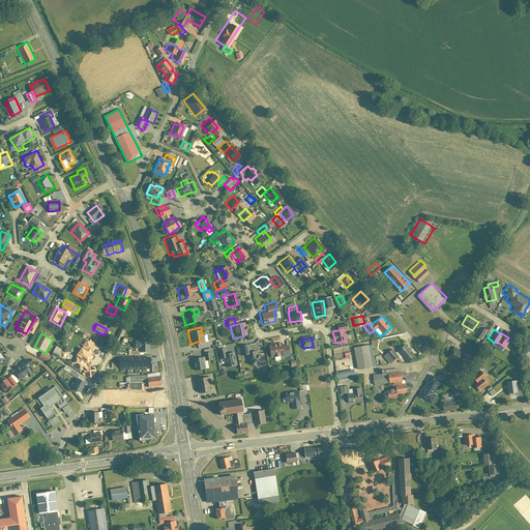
[(83,340),(79,346),(89,353),(93,347),(83,340)]
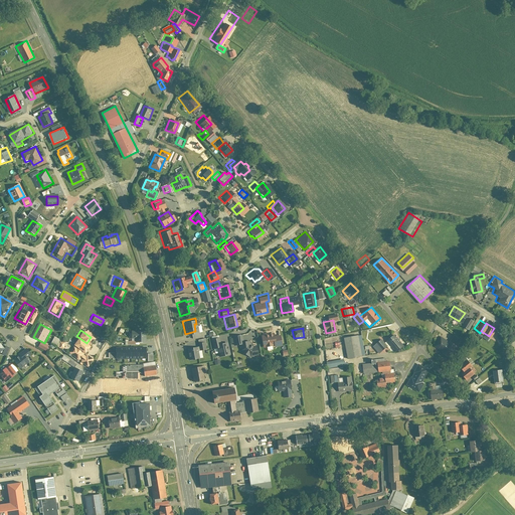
[(273,331),(259,333),(261,344),(272,343),(273,345),(281,344),(280,333),(273,334),(273,331)]
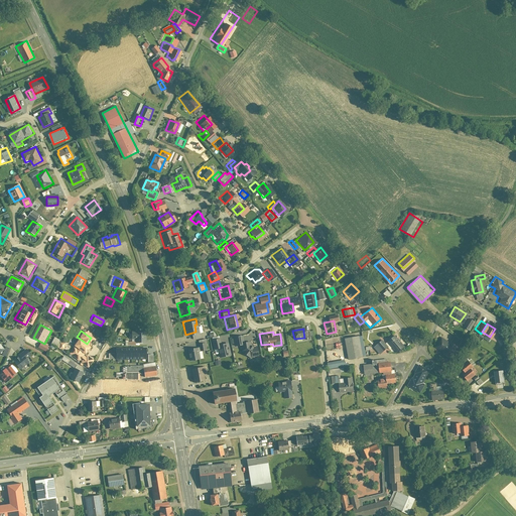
[(145,337),(146,337),(146,333),(132,333),(132,342),(136,342),(136,343),(145,343),(145,337)]
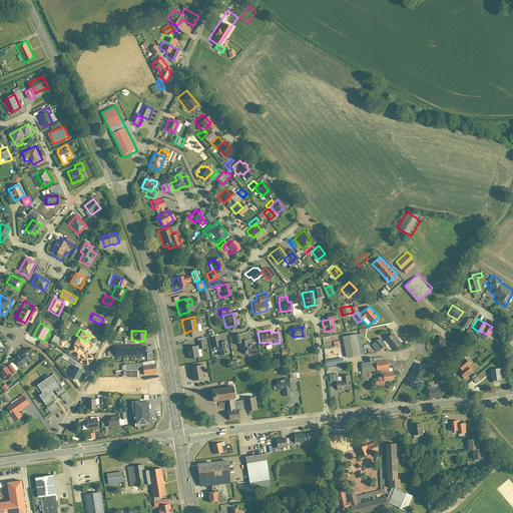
[(237,332),(229,333),(230,343),(237,342),(237,353),(245,353),(255,352),(254,341),(246,341),(246,338),(238,339),(237,332)]
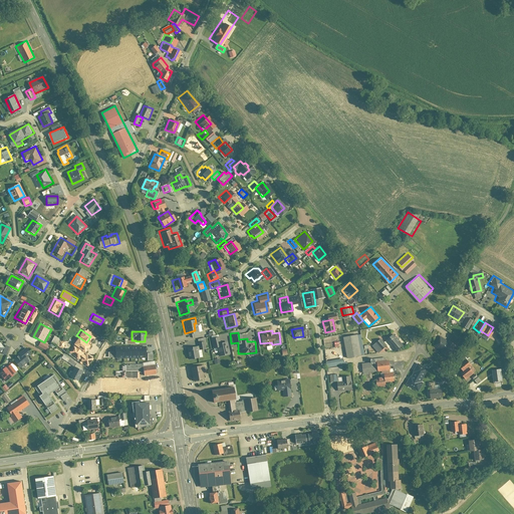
[(229,352),(226,338),(220,339),(219,333),(209,336),(211,346),(214,345),(216,355),(229,352)]
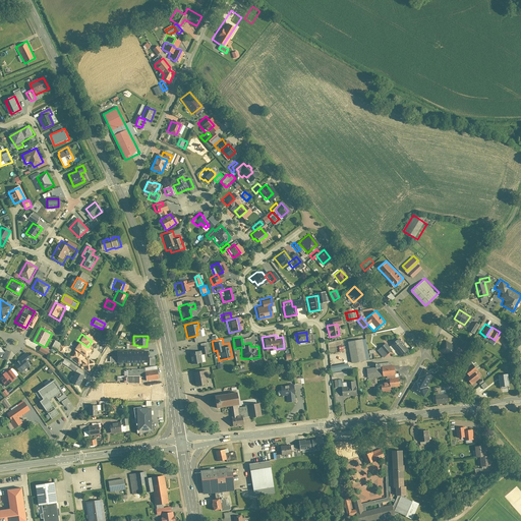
[(399,338),(391,344),(401,355),(409,349),(399,338)]
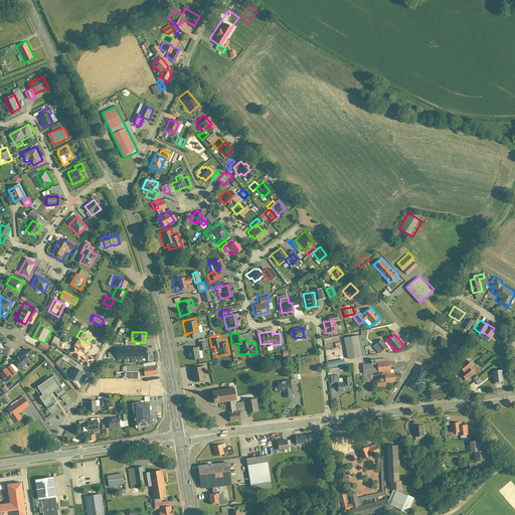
[(358,335),(344,338),(348,360),(362,357),(358,335)]
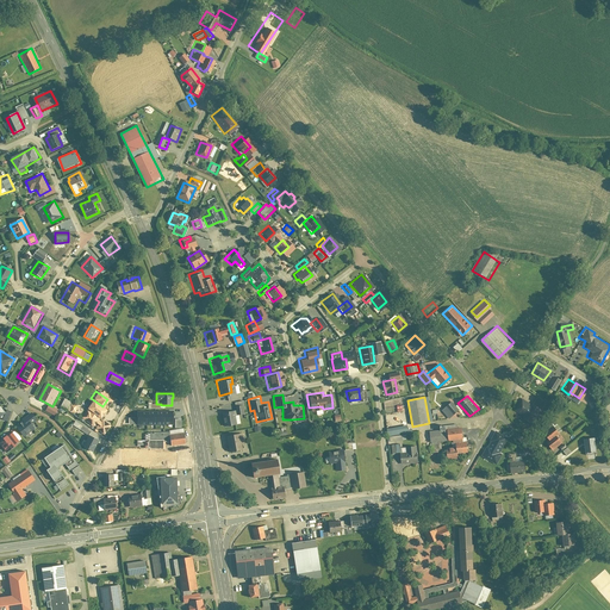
[(547,404),(537,398),(533,405),(541,411),(547,404)]
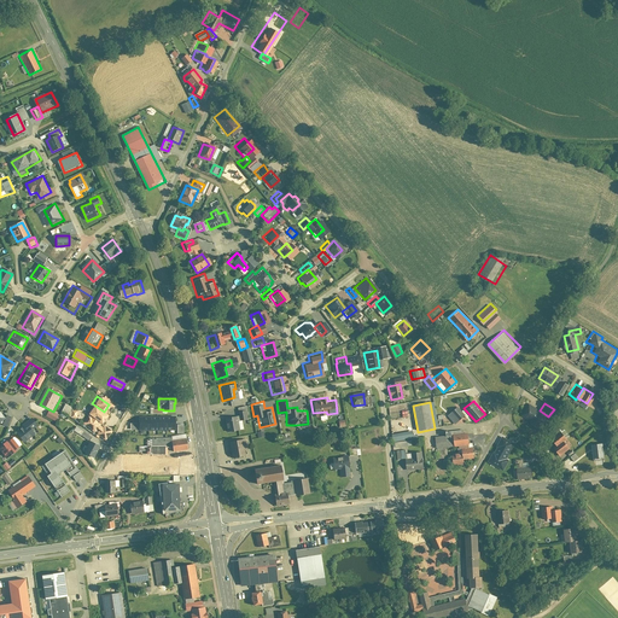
[(63,412),(70,415),(74,407),(66,404),(63,412)]
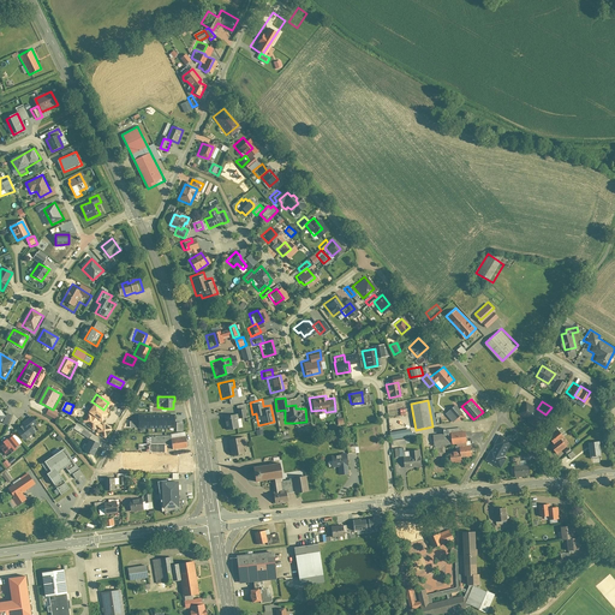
[(89,402),(77,419),(99,436),(106,427),(97,419),(102,413),(89,402)]
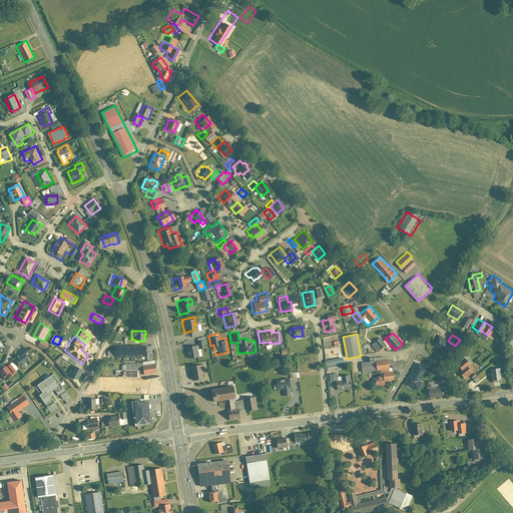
[(388,347),(391,345),(386,340),(384,341),(380,337),(375,342),(382,349),(386,345),(388,347)]
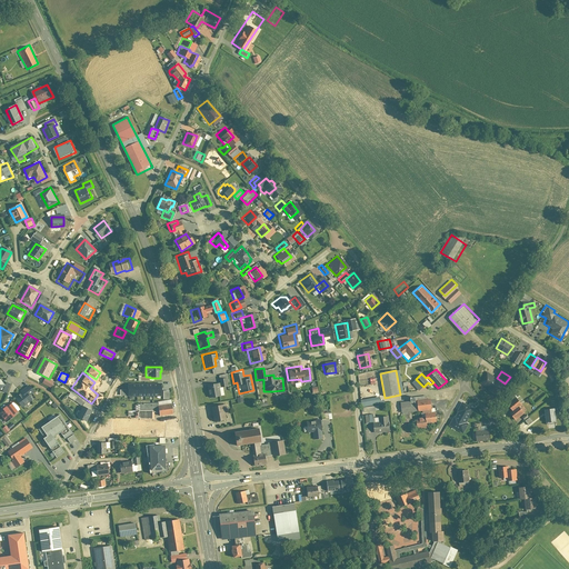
[(496,379),(488,373),(481,383),(488,389),(488,390),(497,396),(505,383),(497,378),(496,379)]
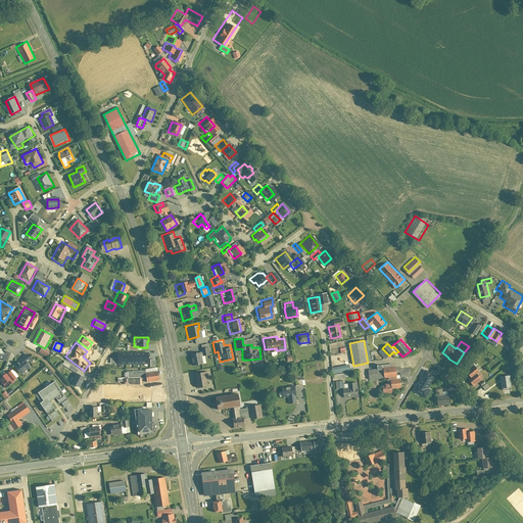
[(206,347),(201,348),(201,351),(199,352),(200,357),(208,354),(206,347)]
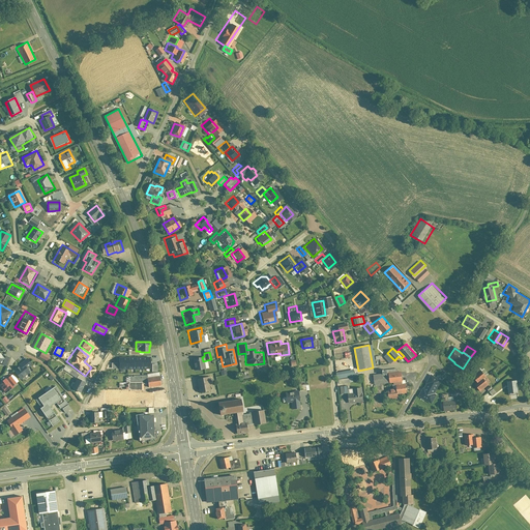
[(53,359),(43,353),(40,357),(50,363),(53,359)]
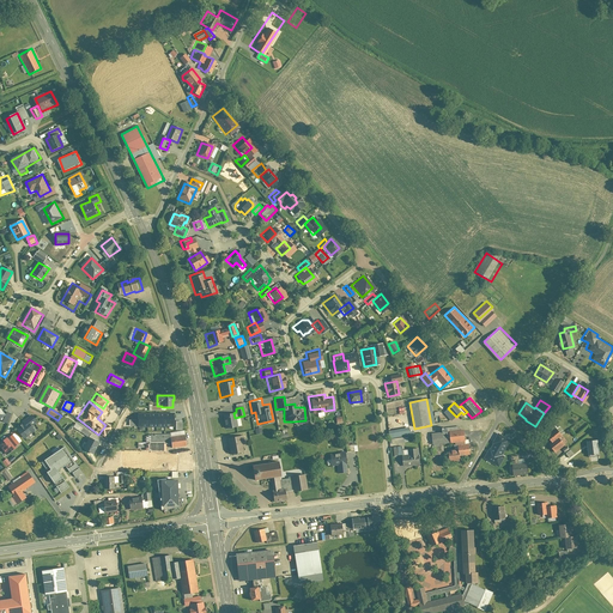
[(234,413),(223,416),(225,429),(237,426),(235,418),(234,413)]
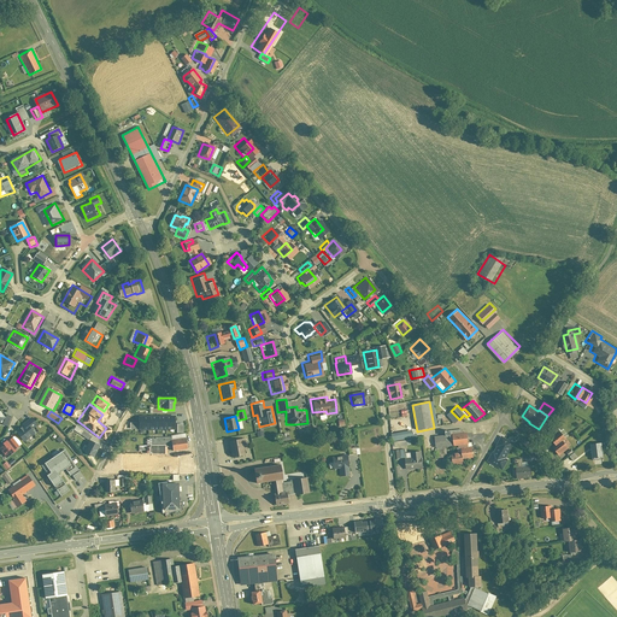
[(175,429),(175,417),(139,418),(139,423),(136,423),(136,430),(175,429)]
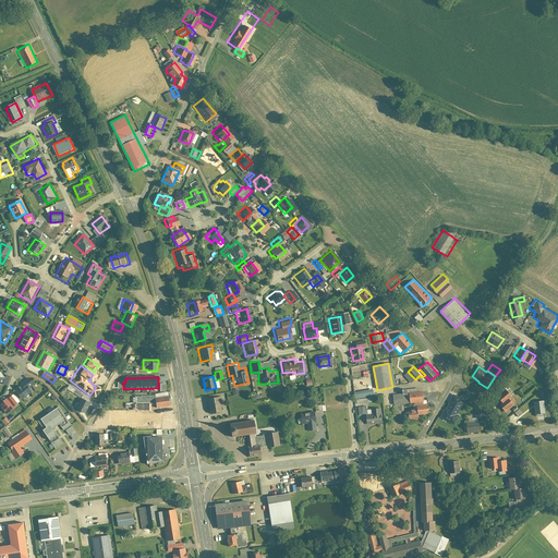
[(20,390),(15,393),(23,404),(33,397),(28,389),(34,386),(29,380),(19,388),(20,390)]
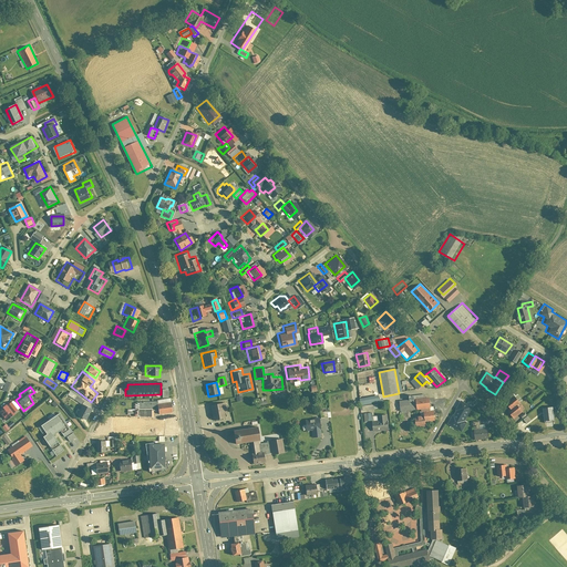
[(409,400),(400,401),(401,410),(424,408),(424,411),(431,411),(430,397),(414,399),(414,394),(409,395),(409,400)]
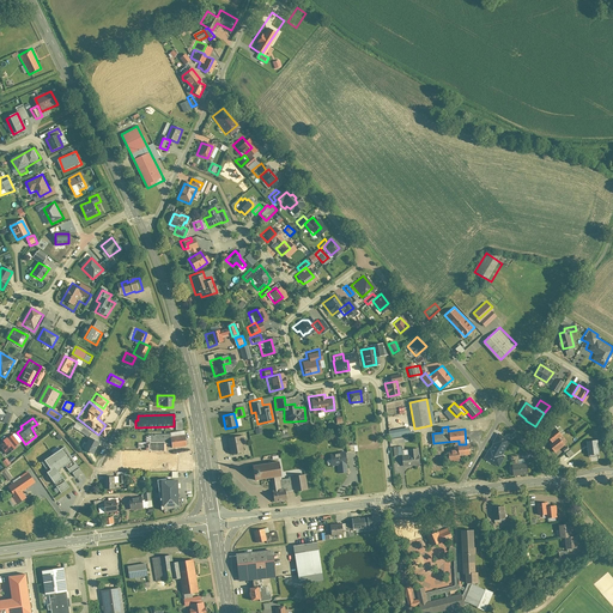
[(412,428),(390,431),(393,438),(413,435),(412,428)]
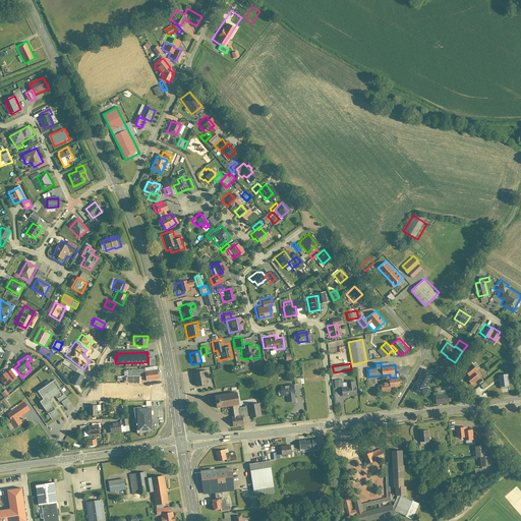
[(480,369),(475,363),(467,369),(472,375),(480,369)]
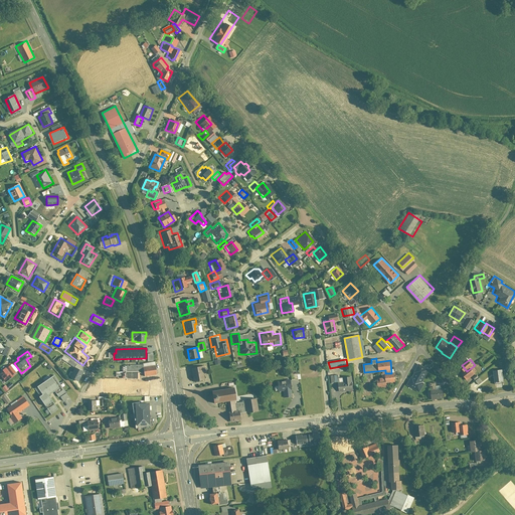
[(192,379),(202,377),(200,368),(203,367),(202,362),(189,364),(192,379)]
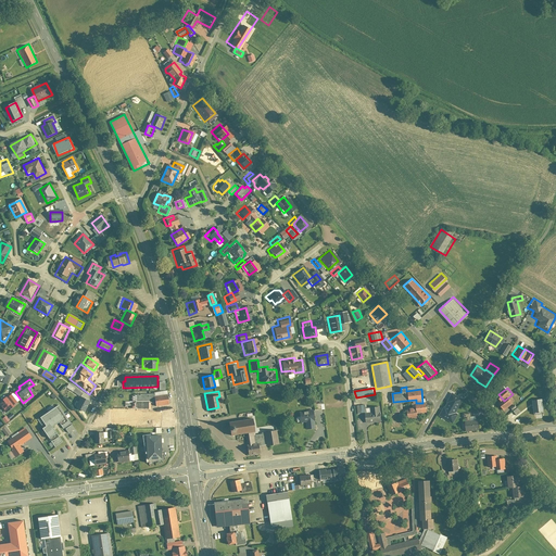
[(453,393),(441,417),(455,424),(460,414),(458,413),(466,399),(453,393)]
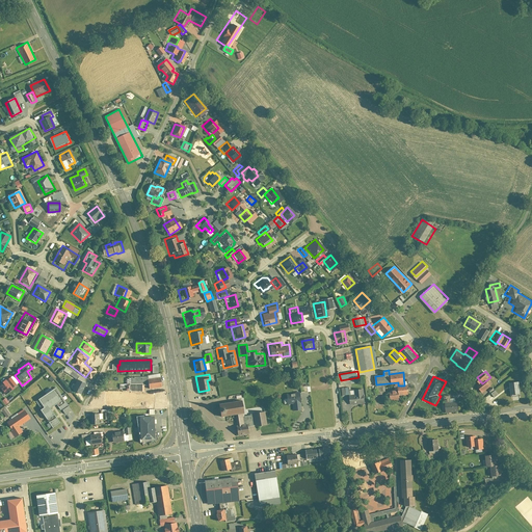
[(161,388),(160,378),(148,380),(148,377),(129,378),(129,379),(127,379),(127,392),(142,391),(142,387),(149,387),(150,390),(161,388)]
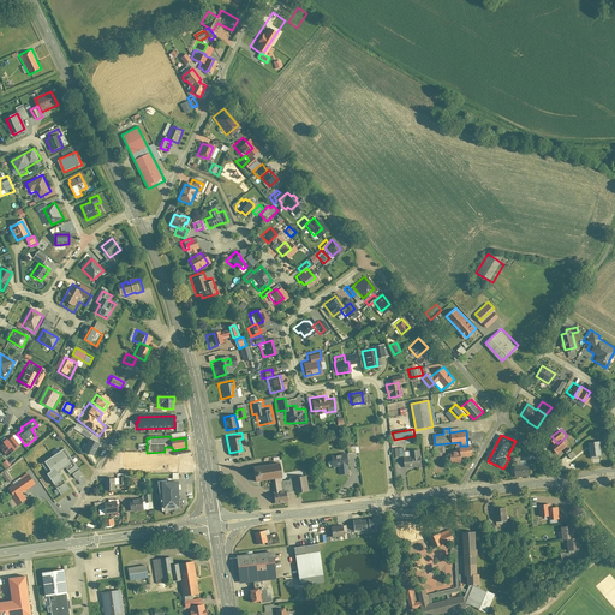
[(571,446),(565,439),(554,446),(560,454),(571,446)]
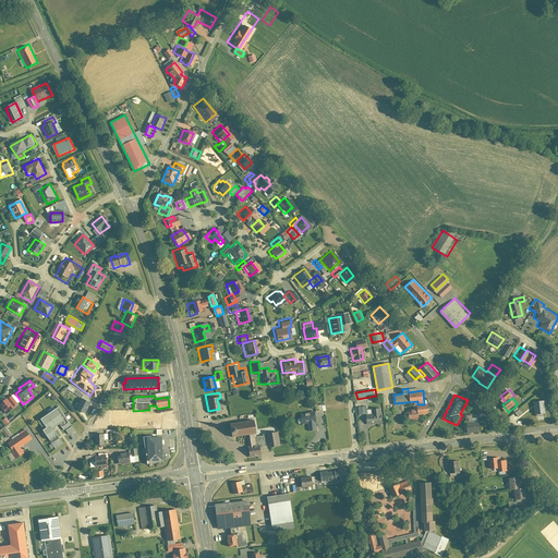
[(11,399),(0,408),(0,411),(7,419),(20,409),(11,399)]
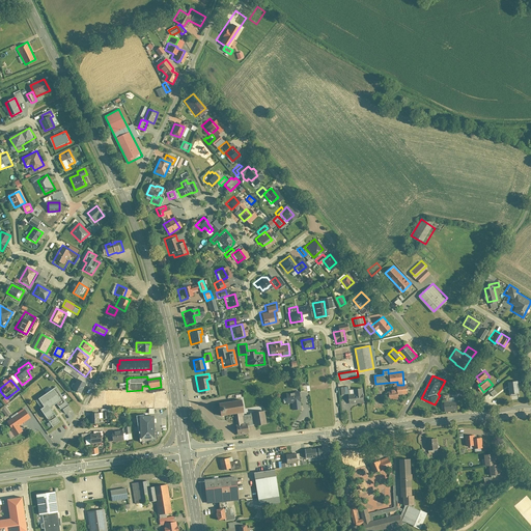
[(85,384),(77,380),(73,390),(81,393),(85,384)]
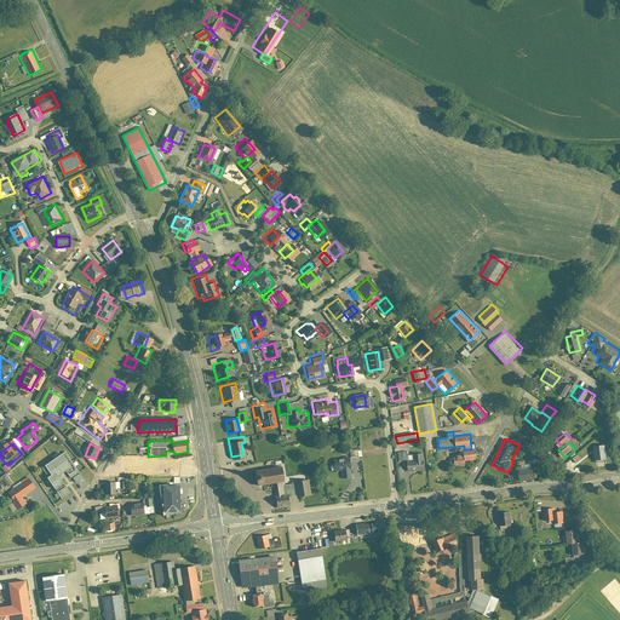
[(604,446),(593,447),(596,464),(606,461),(604,446)]
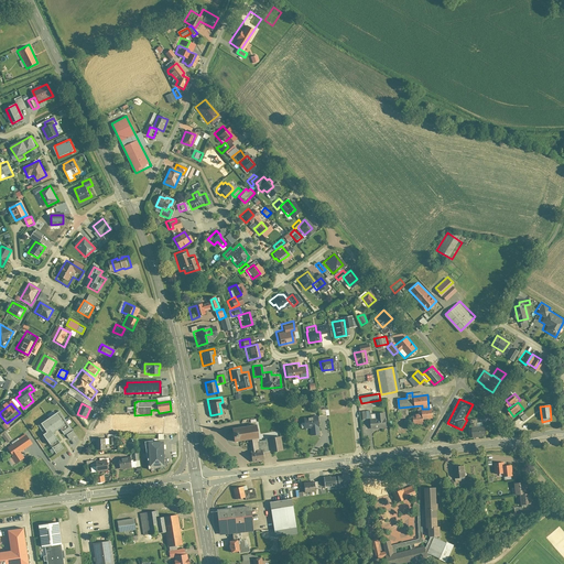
[(434,419),(433,409),(421,410),(421,411),(413,411),(414,426),(424,425),(424,420),(434,419)]
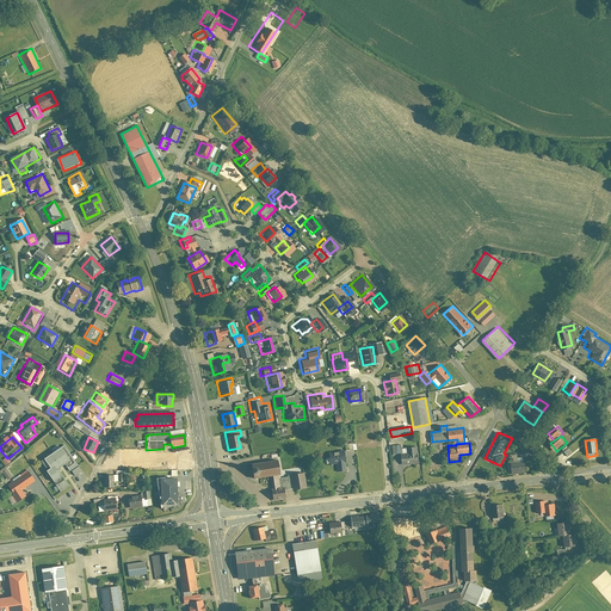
[(47,470),(47,471),(60,492),(68,486),(57,470),(65,464),(69,471),(78,466),(65,446),(41,462),(47,470)]
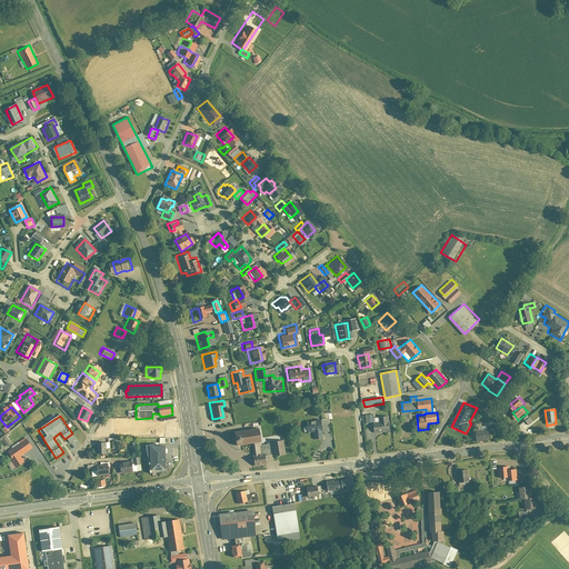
[(380,423),(372,423),(373,433),(389,431),(388,417),(379,418),(380,423)]
